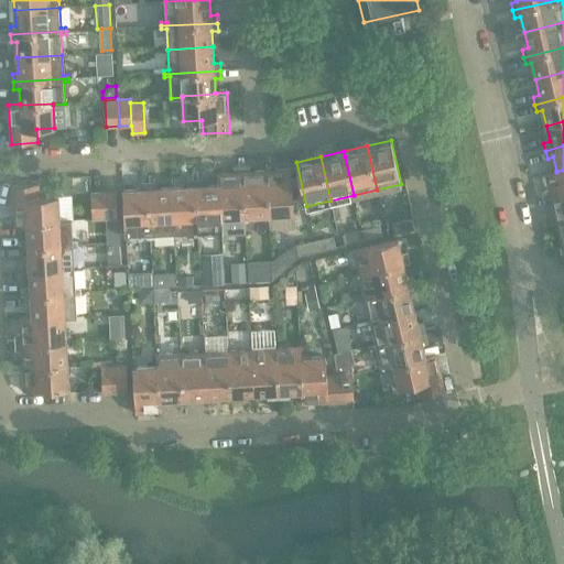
[(217,173),(218,185),(219,185),(221,218),(223,218),(241,217),(241,223),(245,223),(241,165),(234,166),(235,172),(217,173)]
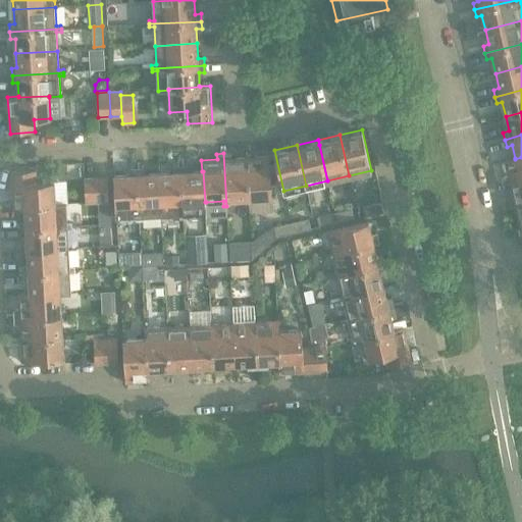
[(231,153),(223,153),(226,206),(229,206),(229,201),(249,200),(246,158),(231,159),(231,153)]
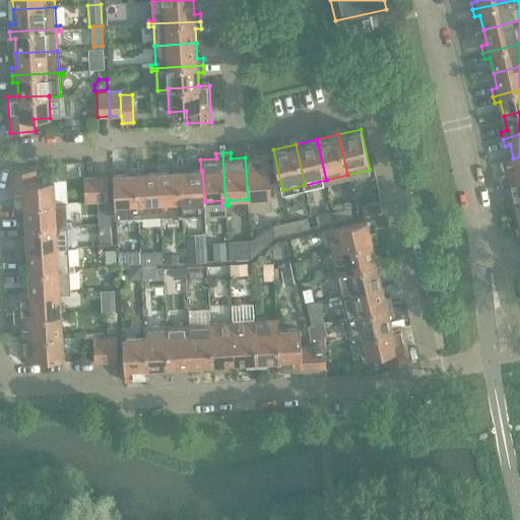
[(268,155),(245,157),(248,199),(270,197),(268,155)]
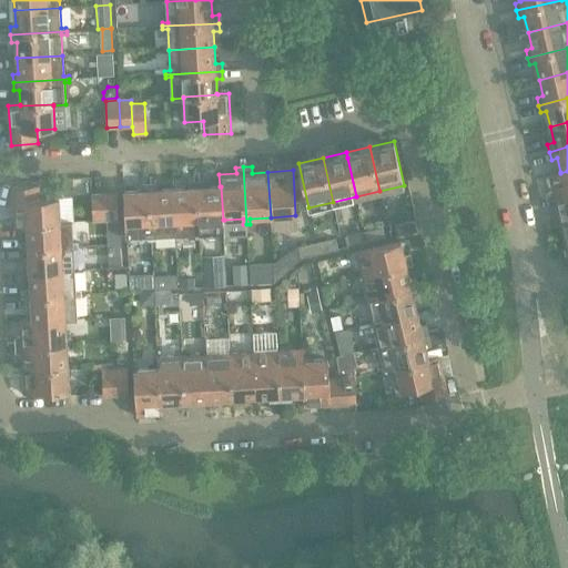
[(547,193),(549,201),(567,196),(567,171),(560,173),(560,172),(549,175),(553,192),(547,193)]
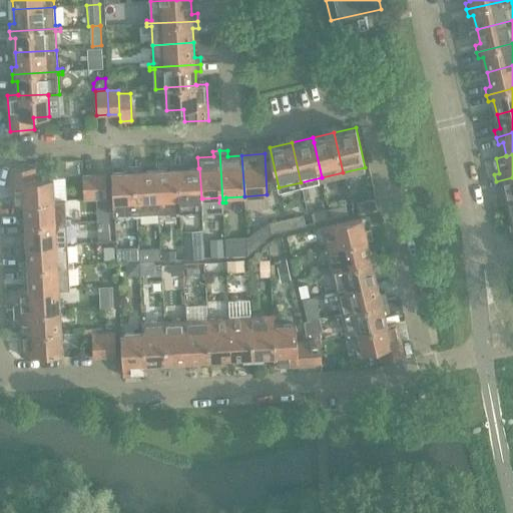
[(184,163),(177,164),(180,210),(202,209),(202,198),(201,198),(199,168),(198,168),(184,169),(184,163)]
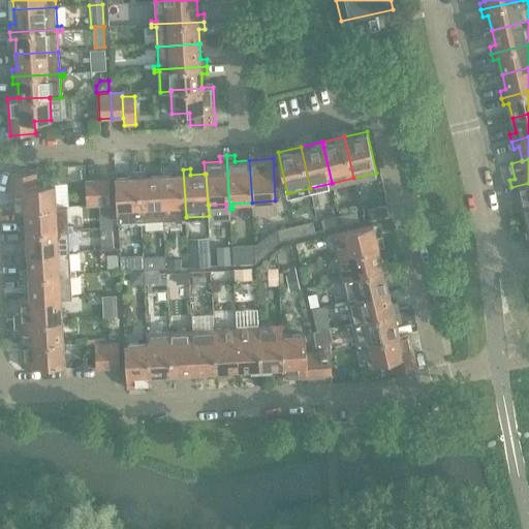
[(176,176),(161,176),(163,218),(186,217),(183,169),(176,169),(176,176)]
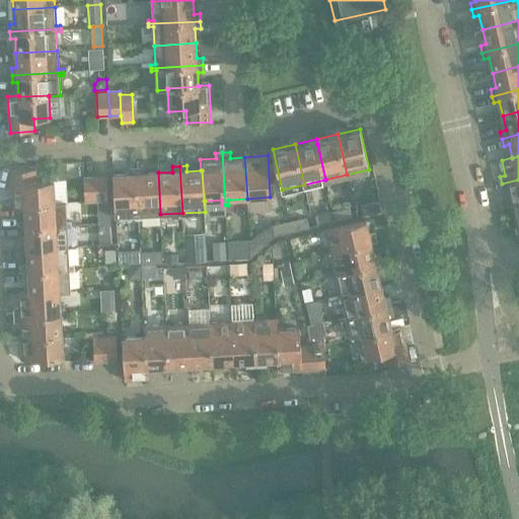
[(138,215),(136,168),(129,168),(129,174),(114,175),(116,217),(138,215)]
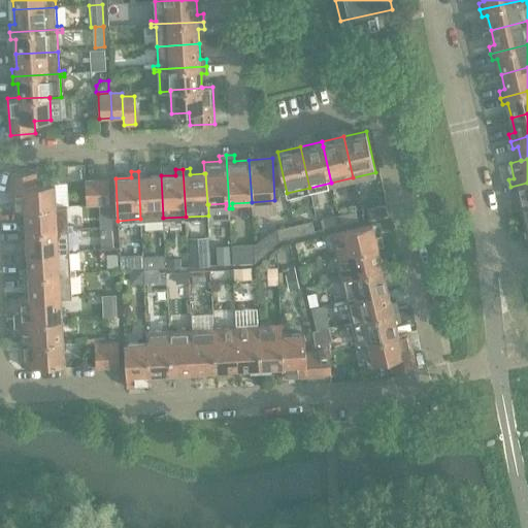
[(145,171),(138,171),(140,219),(163,218),(161,175),(145,176),(145,171)]
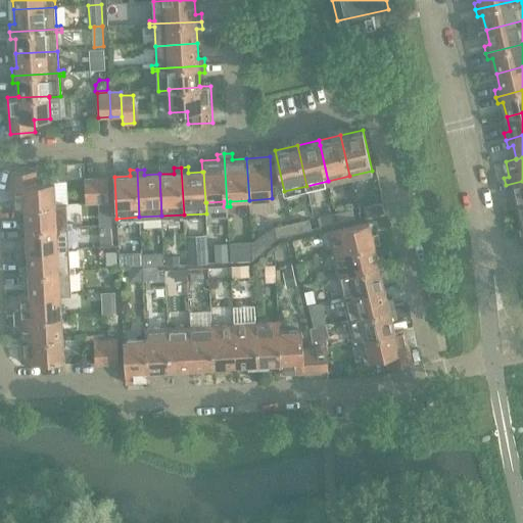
[(37,171),(12,173),(14,209),(25,208),(25,207),(56,205),(56,204),(54,182),(37,183),(37,171)]
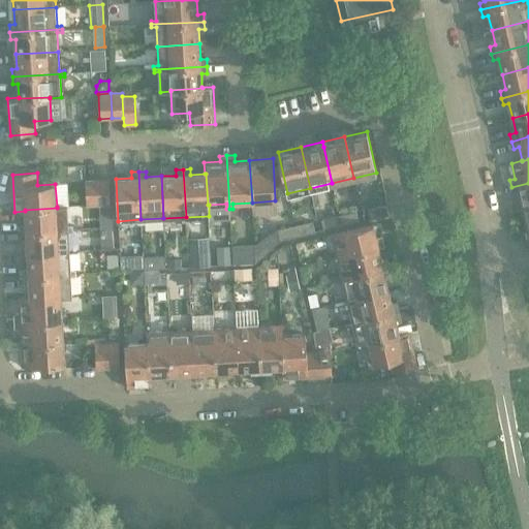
[(110,180),(97,181),(99,206),(111,205),(110,180)]
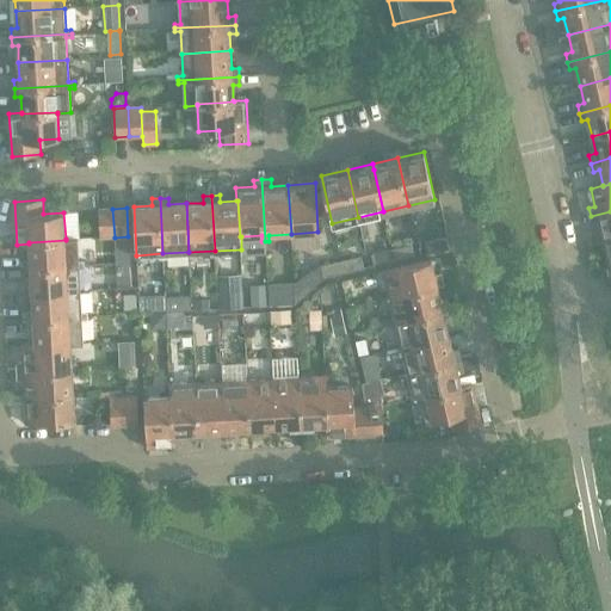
[(115,238),(112,209),(99,210),(100,239),(115,238)]
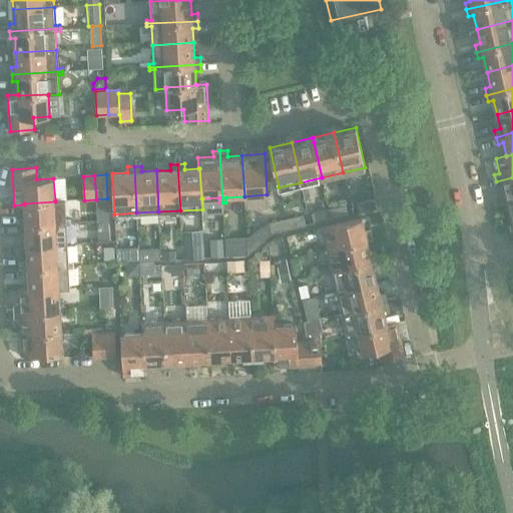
[(512,177),(496,181),(497,188),(503,187),(506,201),(512,199),(512,177)]
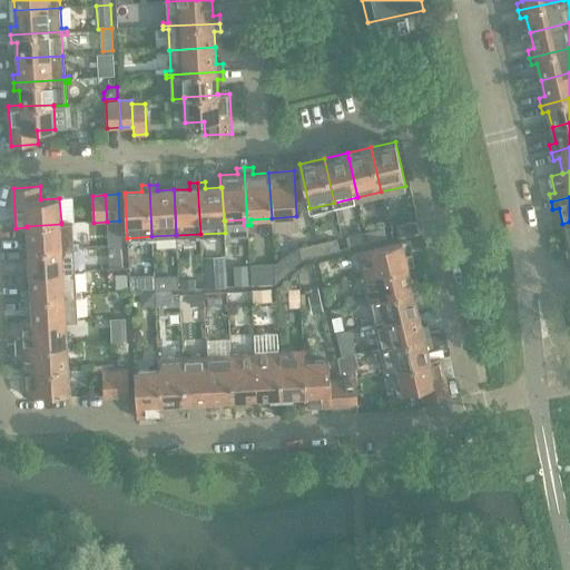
[(397,225),(401,236),(420,232),(418,220),(397,225)]
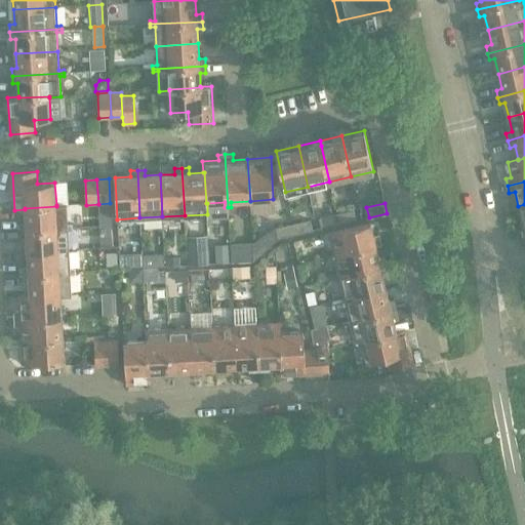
[(19,224),(21,231),(73,228),(73,225),(68,225),(67,204),(56,205),(56,206),(25,208),(25,209),(26,223),(19,224)]
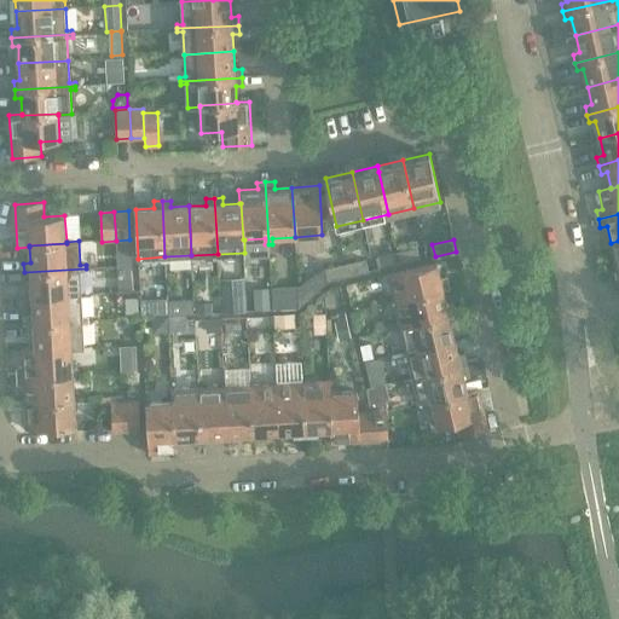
[(418,248),(397,253),(400,265),(421,260),(418,248)]
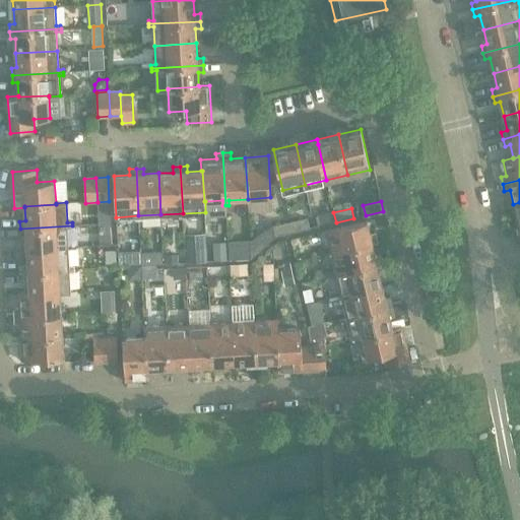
[(336,222),(333,212),(316,216),(319,226),(336,222)]
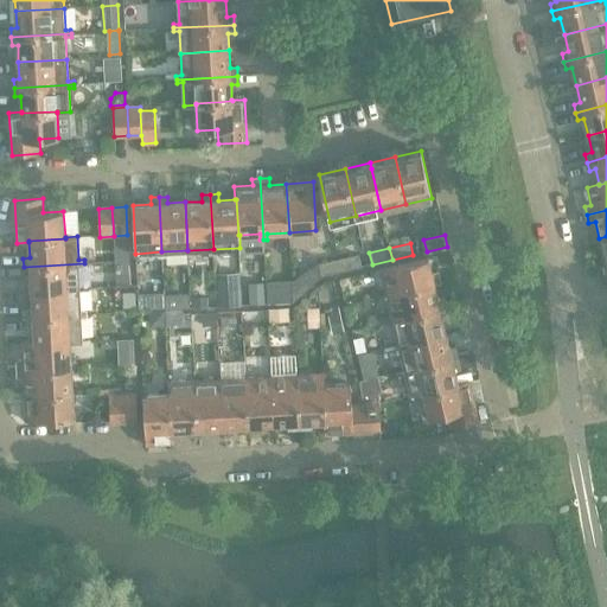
[(128,251),(114,251),(114,261),(128,261),(128,251)]
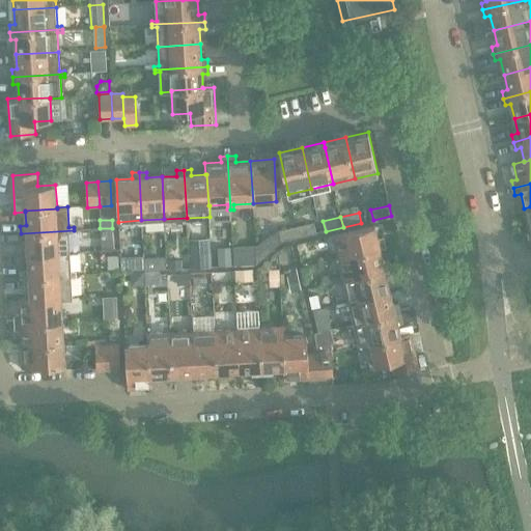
[(308,224),(297,227),(299,238),(311,234),(308,224)]
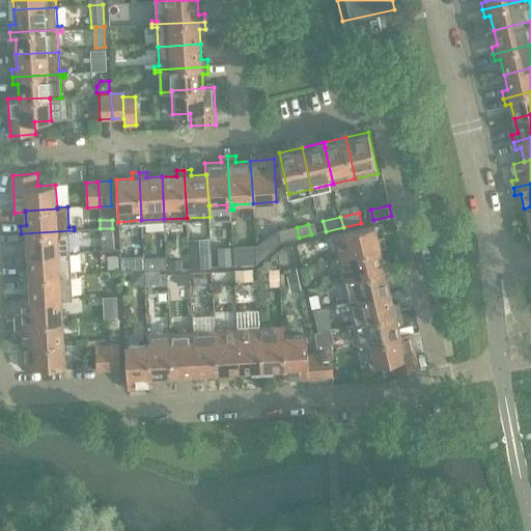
[(334,235),(339,258),(381,249),(381,250),(386,249),(384,238),(378,239),(374,226),(334,235)]
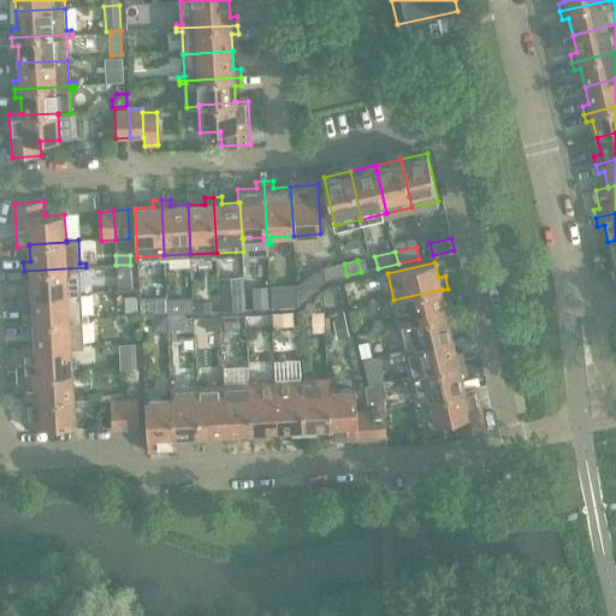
[(347,276),(344,264),(324,268),(326,280),(347,276)]
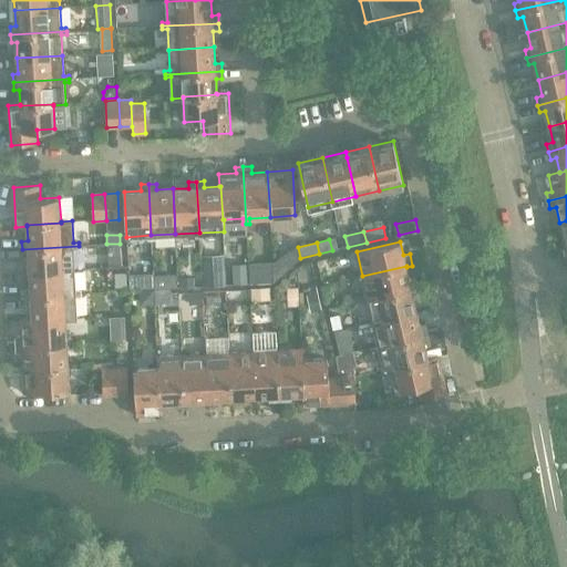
[(79,246),(22,249),(22,257),(29,256),(29,272),(75,269),(74,249),(79,249),(79,246)]
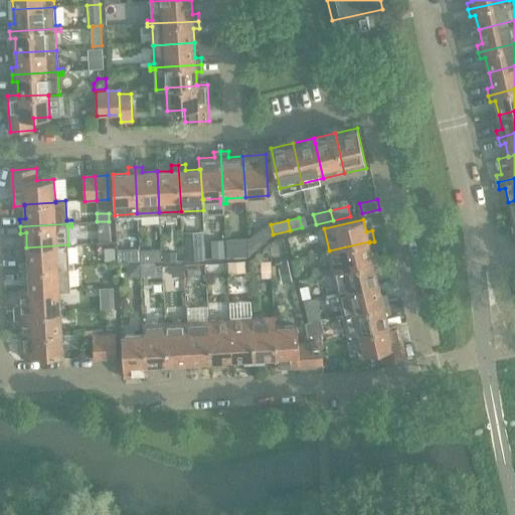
[(110,231),(98,232),(98,242),(110,241),(110,231)]
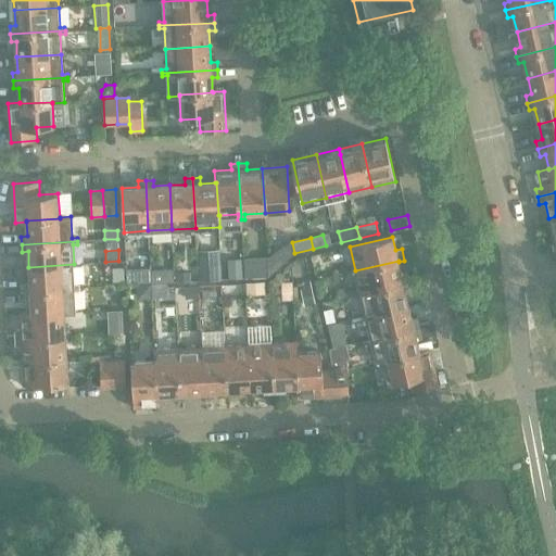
[(399,261),(355,270),(361,293),(409,282),(407,272),(401,273),(399,262),(399,261)]
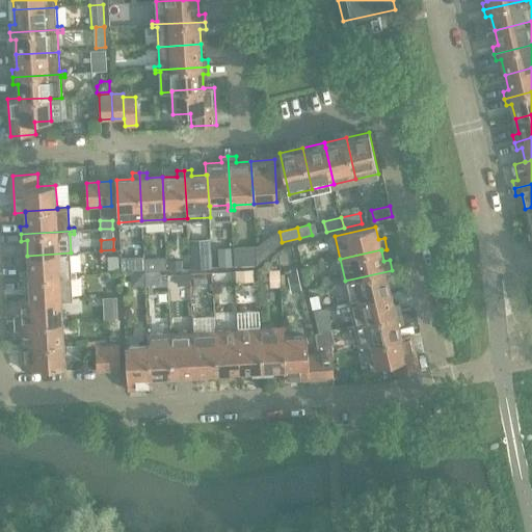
[(234,251),(219,251),(220,267),(234,266),(234,251)]
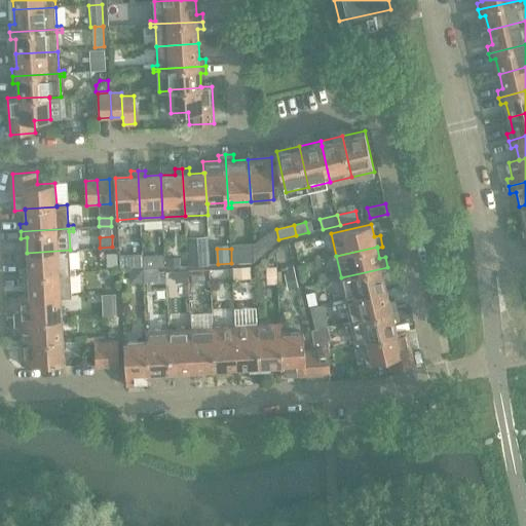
[(23,268),(23,275),(76,272),(75,269),(71,269),(70,250),(27,253),(28,267),(23,268)]
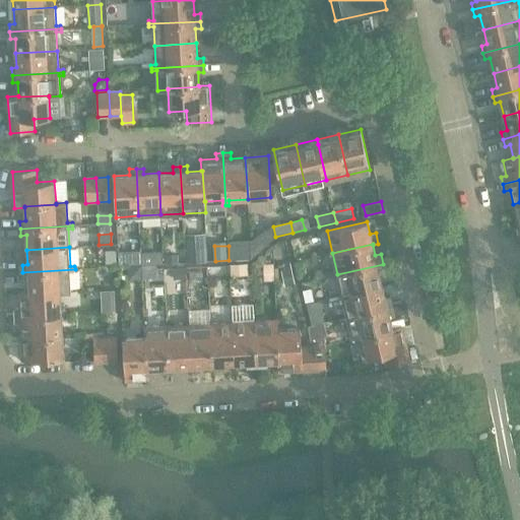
[(206,248),(185,249),(185,263),(207,262),(206,248)]
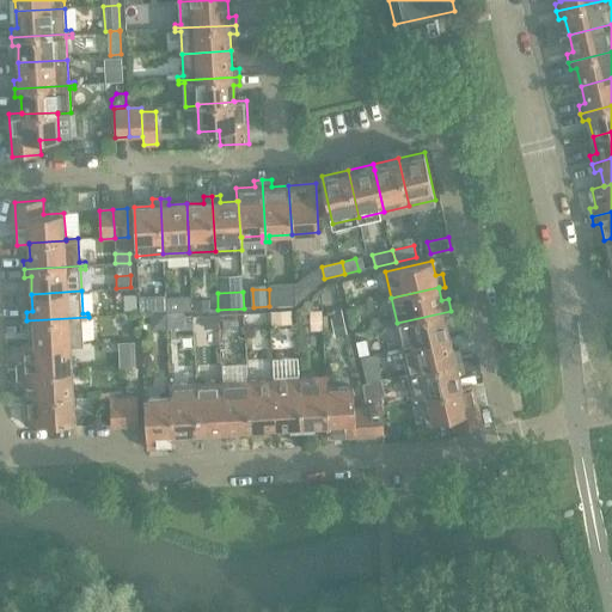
[(135,295),(126,295),(127,307),(136,307),(135,295)]
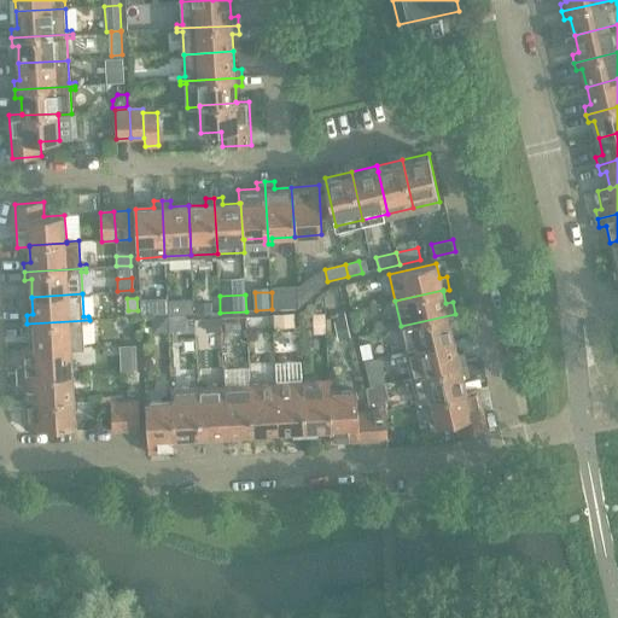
[(159,298),(140,299),(141,314),(159,313),(159,298)]
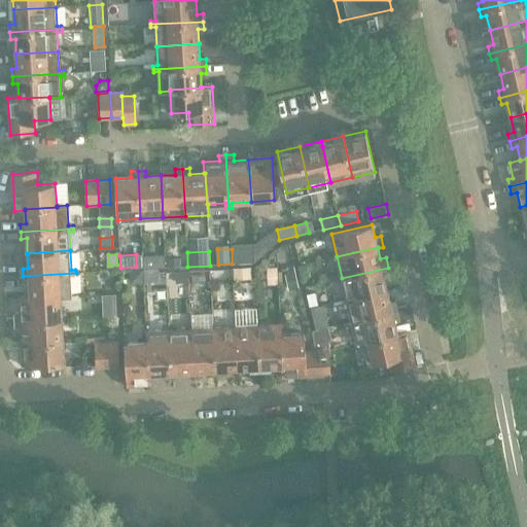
[(179,258),(166,258),(167,268),(180,267),(179,258)]
